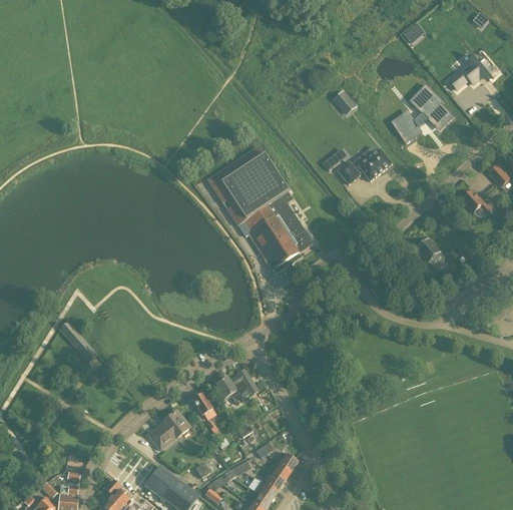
[(415,38),(416,39),(424,32),(417,23),(405,33),(411,41),(415,38)]
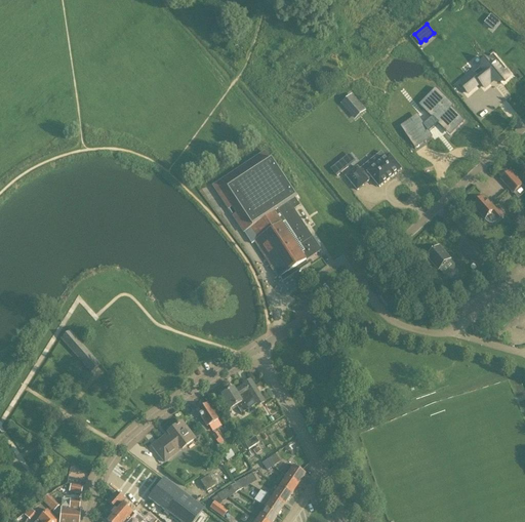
[(506,68),(493,52),(484,61),(485,62),(460,83),(468,91),(480,81),(484,85),(496,75),(501,81),(509,75),(503,69),(506,68)]
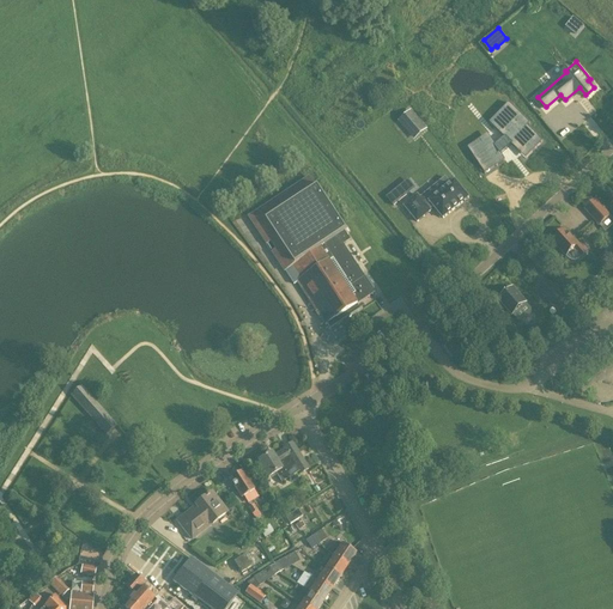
[(479,138),(471,142),(479,154),(486,148),(496,164),(505,158),(501,151),(511,142),(521,152),(529,142),(527,141),(536,133),(527,125),(529,122),(519,110),(516,113),(509,105),(501,115),(504,119),(496,127),(505,136),(496,144),(491,136),(483,141),(479,138)]
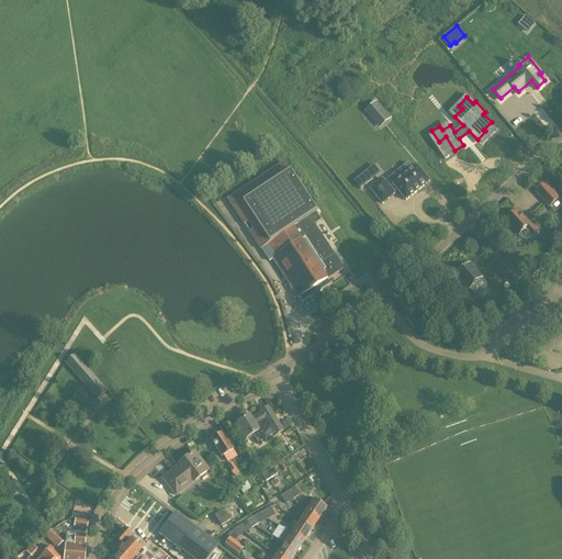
[(375,100),(367,108),(381,124),(390,118),(375,100)]
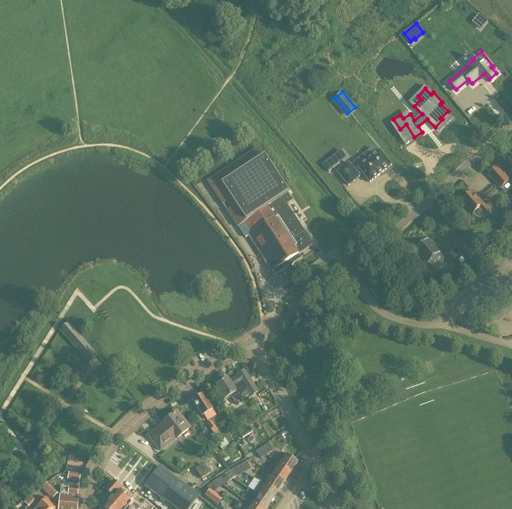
[(349,161),(337,170),(348,183),(360,174),(359,173),(362,170),(370,180),(392,163),(380,148),(376,152),(372,146),(365,152),(369,157),(358,166),(359,167),(356,170),(349,161)]
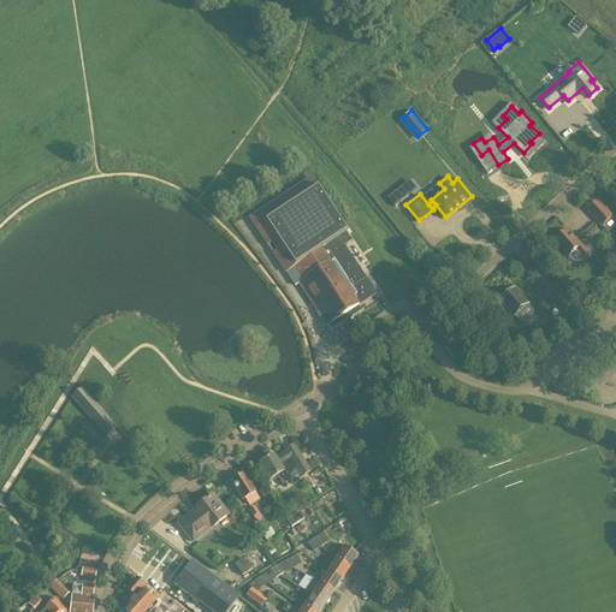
[(332,328),(330,330),(331,330),(356,314),(365,308),(365,307),(362,308),(360,303),(377,292),(344,243),(351,239),(347,231),(349,230),(319,185),(318,186),(311,177),(252,215),(286,271),(289,269),(297,283),(300,281),(327,324),(329,324),(332,328)]
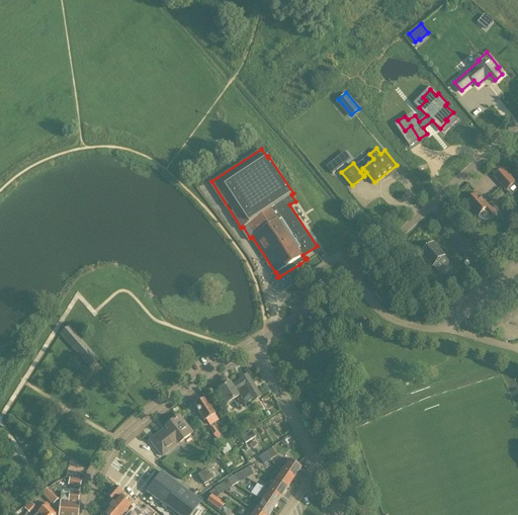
[(343,163),(338,156),(327,165),(333,172),(343,163)]
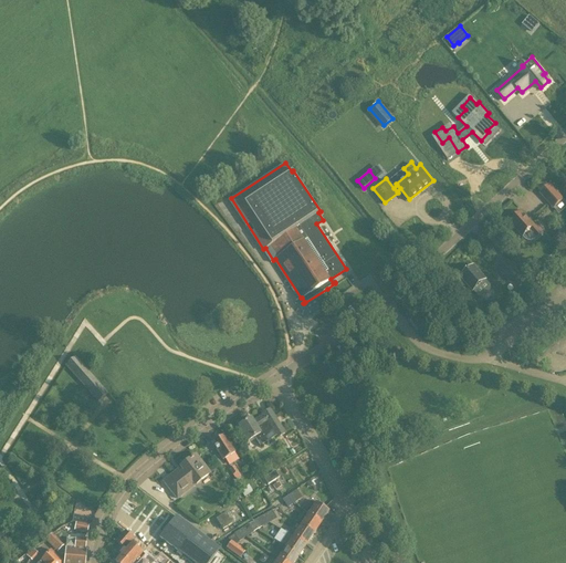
[(474,187),(481,195),(491,185),(484,178),(474,187)]
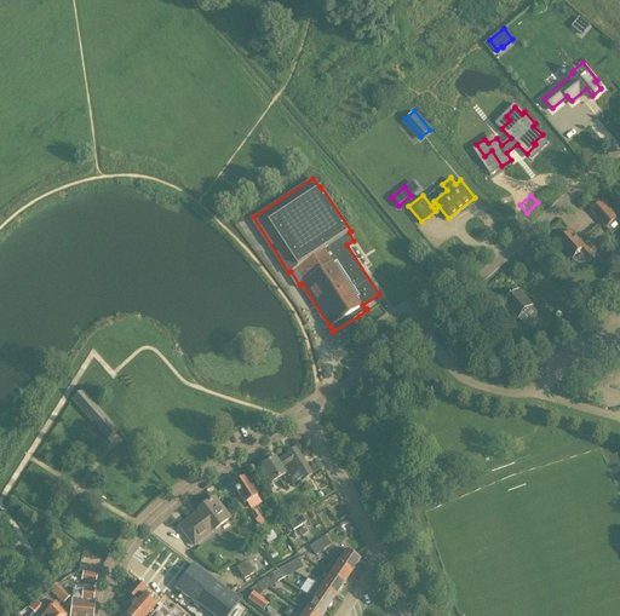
[(591,208),(606,226),(618,216),(603,199),(591,208)]
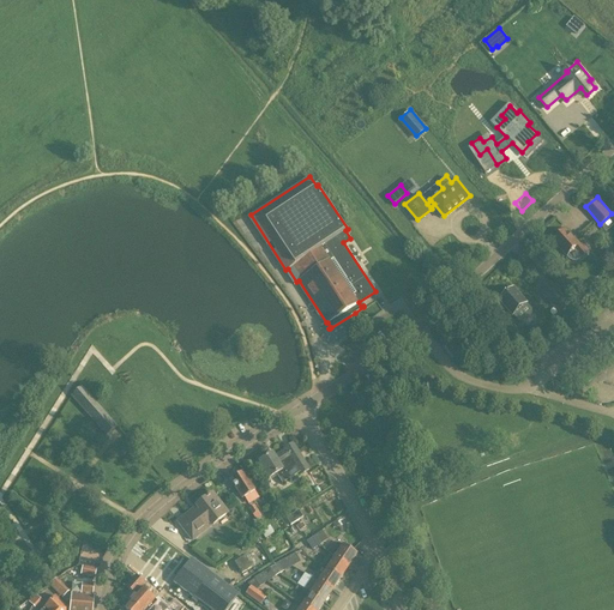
[(579,257),(582,255),(581,254),(587,248),(575,235),(573,236),(566,228),(553,240),(567,254),(571,258),(573,259),(577,258),(579,257)]
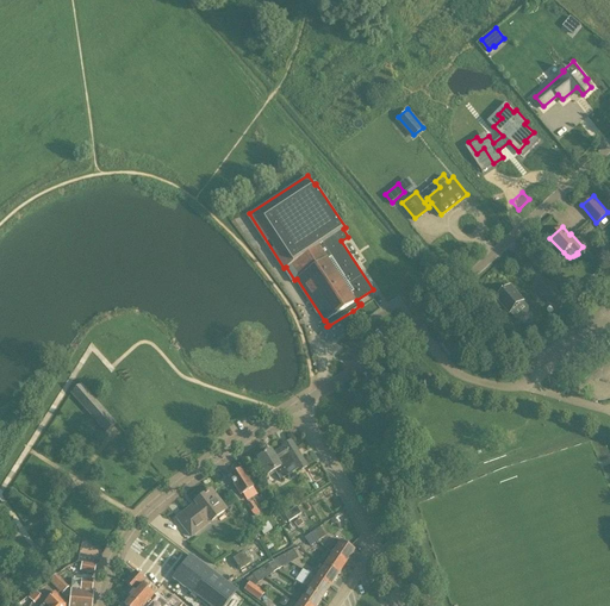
[(536,287),(556,310),(568,299),(548,276),(536,287)]
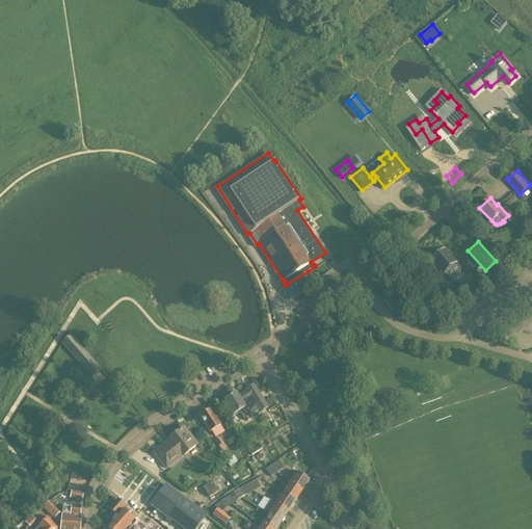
[(432,259),(445,272),(449,276),(451,274),(452,276),(460,268),(458,267),(460,265),(457,261),(445,247),(432,259)]
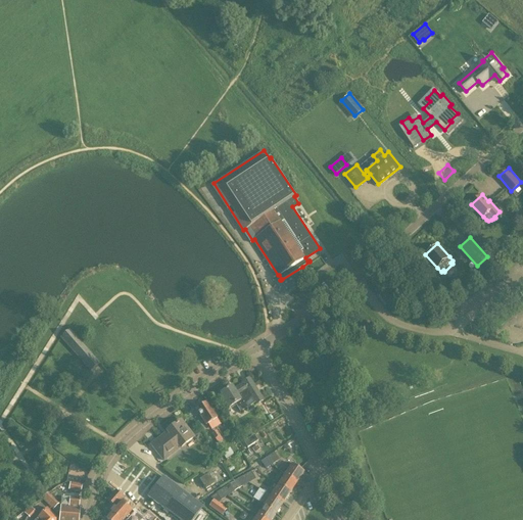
[(60,335),(77,355),(84,363),(93,355),(86,345),(66,324),(57,332),(60,335)]
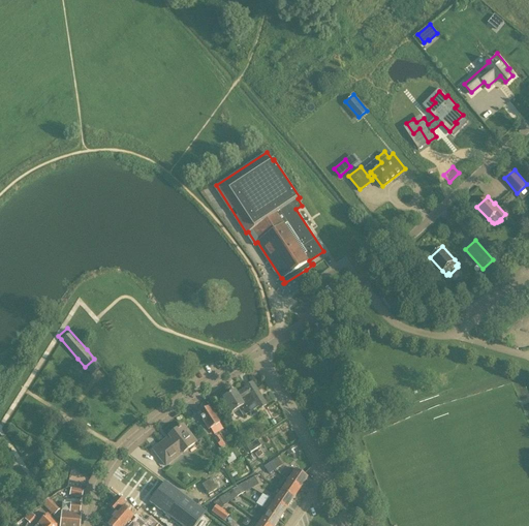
[(258,407),(266,403),(252,380),(245,385),(245,387),(236,392),(235,389),(223,396),(231,410),(238,406),(243,414),(257,405),(258,407)]
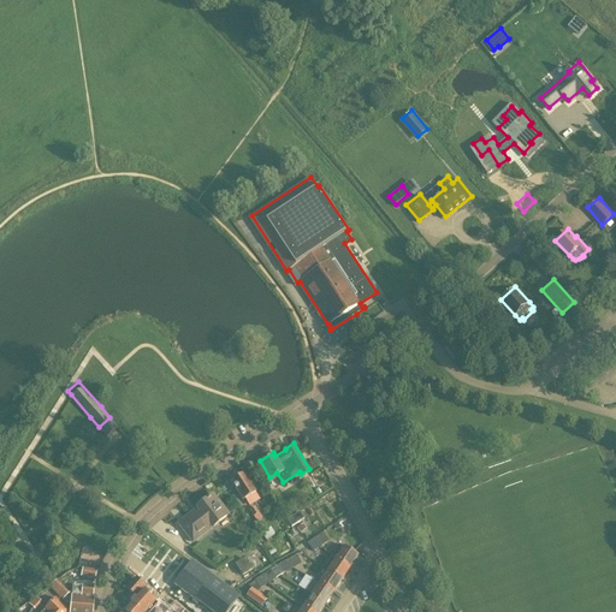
[(243,498),(255,489),(243,471),(231,479),(243,498)]
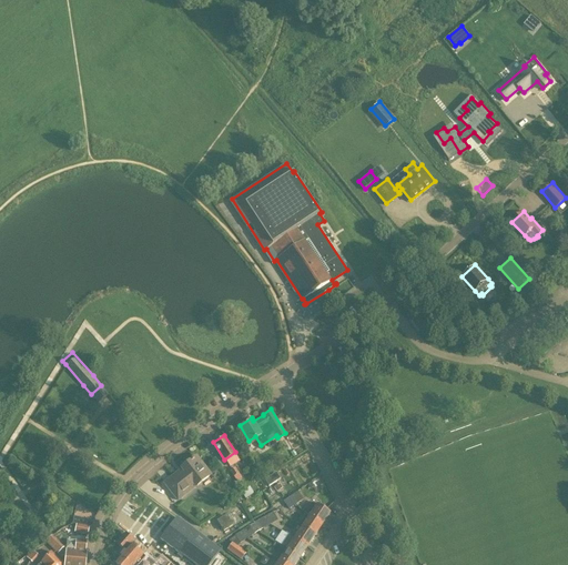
[(195,484),(210,473),(196,455),(181,466),(183,470),(173,477),(171,475),(164,481),(178,498),(184,493),(183,491),(194,482),(195,484)]
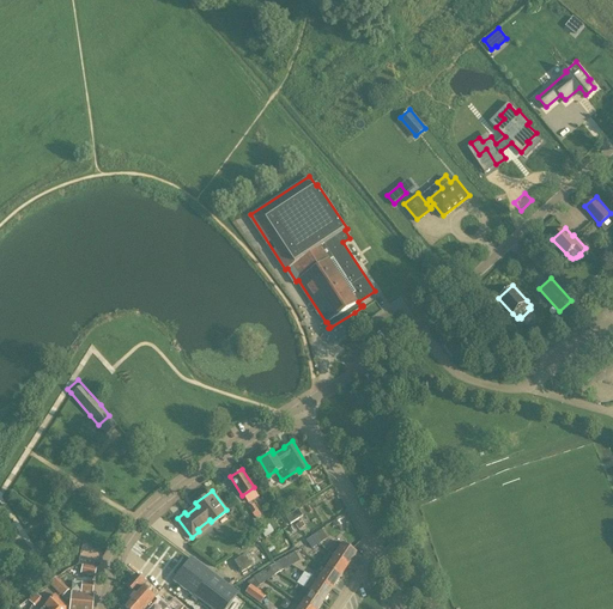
[(256,516),(262,512),(254,500),(249,504),(256,516)]
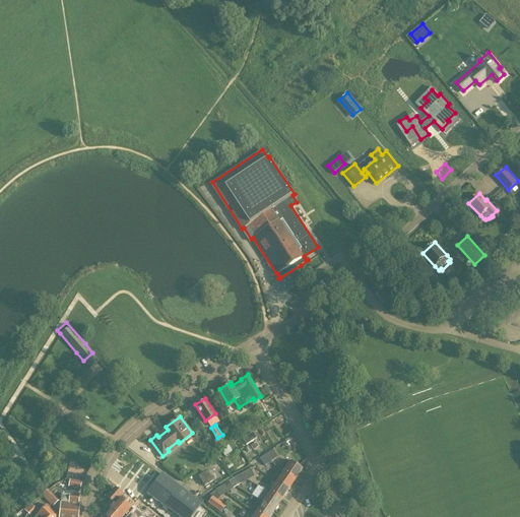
[(246,443),(256,437),(252,431),(243,438),(246,443)]
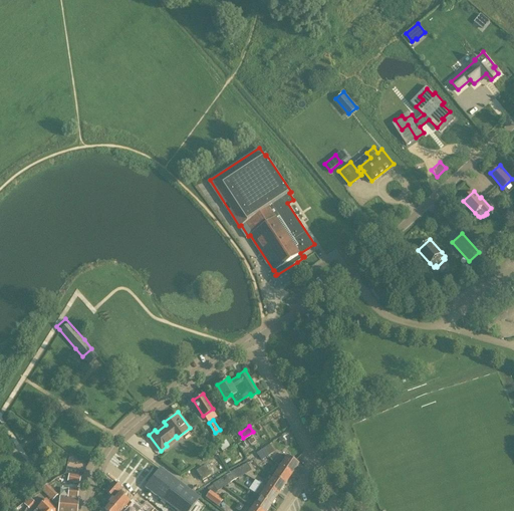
[(218,444),(222,450),(229,446),(225,440),(218,444)]
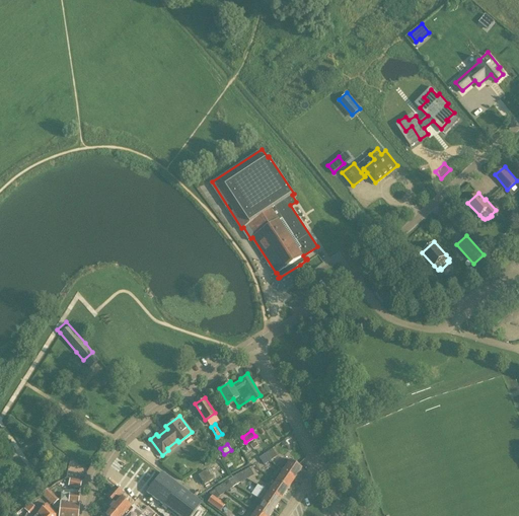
[(271,458),(277,454),(272,447),(258,456),(261,459),(264,463),(271,458)]
